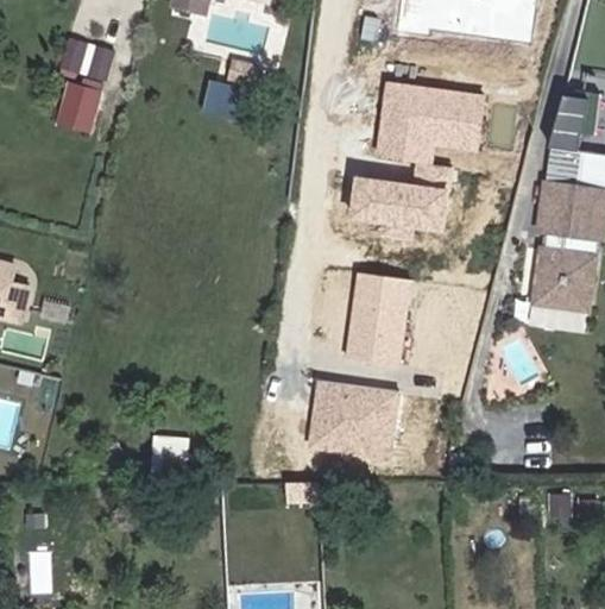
[(397,0),(392,35),(426,38),(427,29),(528,43),(534,0),(397,0)]
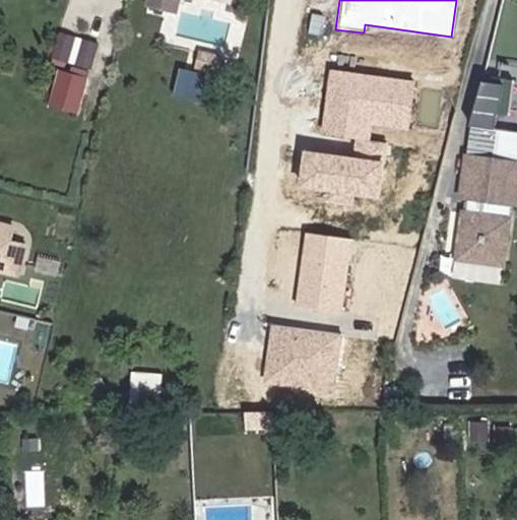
[(51,60),(92,70),(100,42),(58,31),(51,60)]
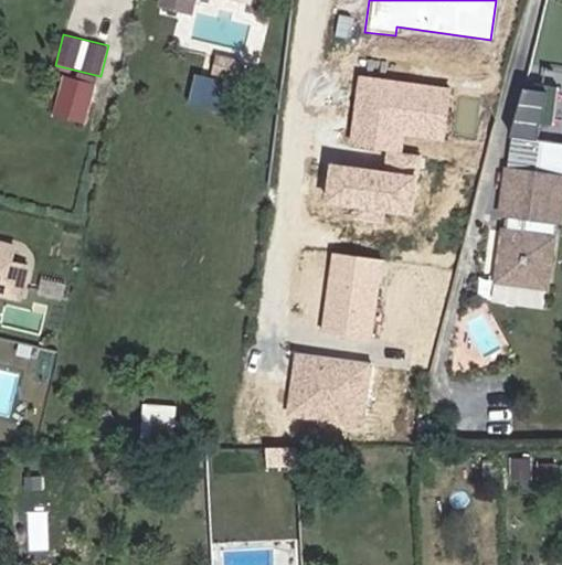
[(253,71),(256,50),(234,45),(230,67),(253,71)]
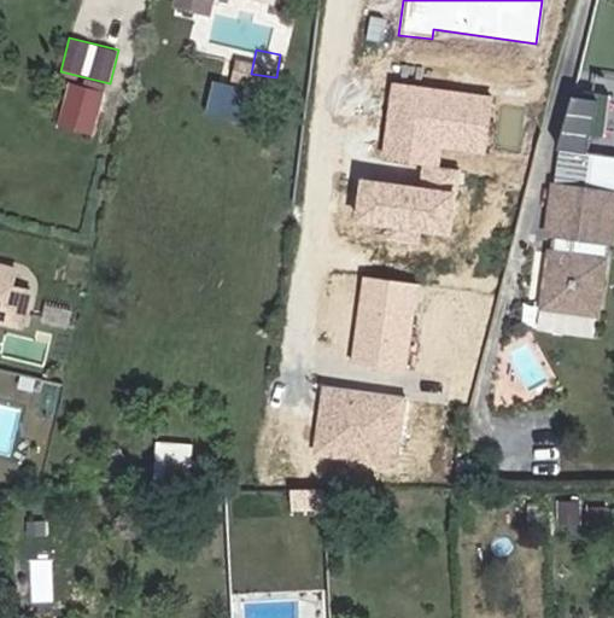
[(105,85),(65,75),(53,126),(93,135),(105,85)]
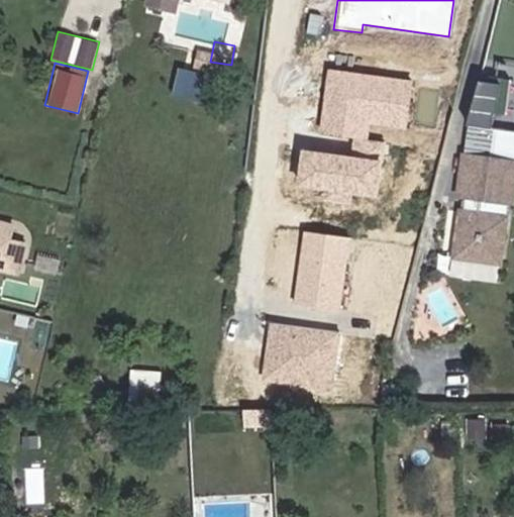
[(413,80),(326,69),(318,132),(351,137),(349,150),(385,156),(387,142),(366,139),(368,124),(406,129),(413,80)]
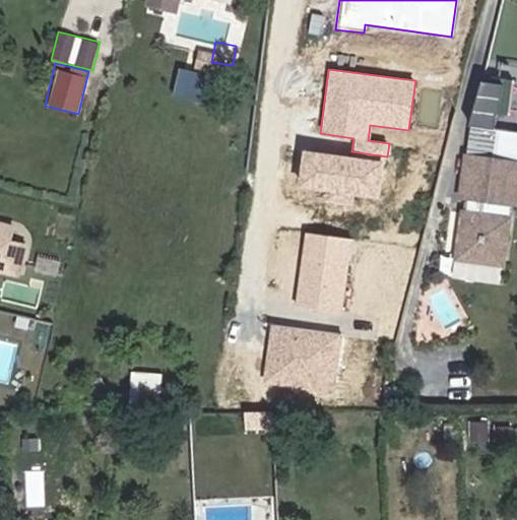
[(516,156),(516,126),(468,120),(457,193),(479,197),(477,210),(460,208),(453,252),(497,258),(503,214),(486,212),(488,198),(510,201),(516,156)]
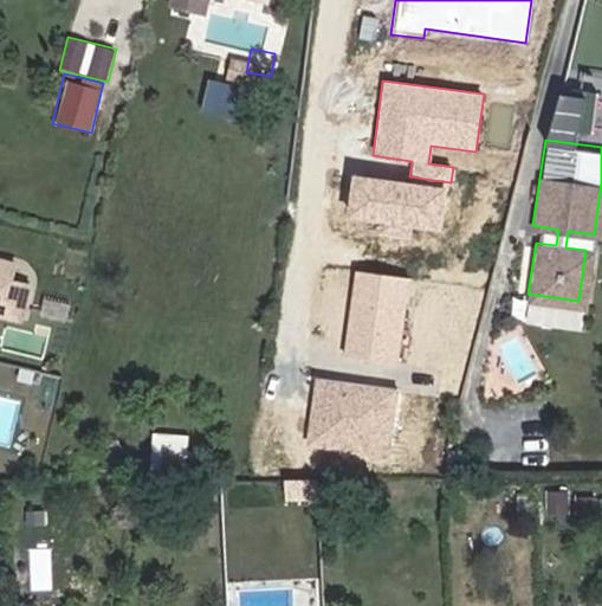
[(448,188),(351,175),(347,219),(379,223),(377,234),(408,238),(409,230),(442,233),(448,188)]
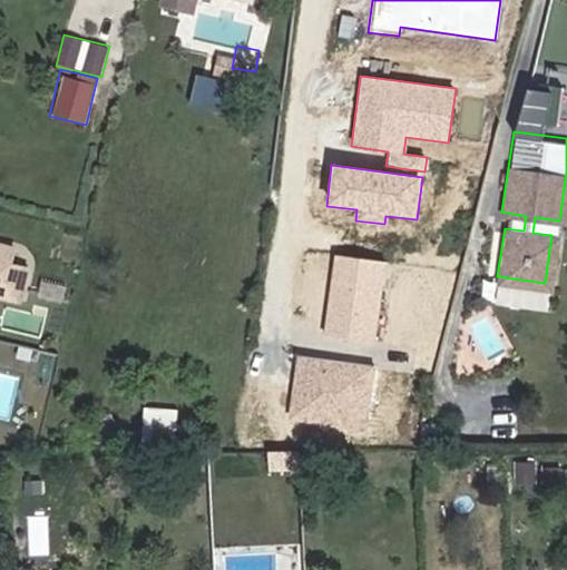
[(0,278),(5,279),(10,255),(0,252),(0,278)]
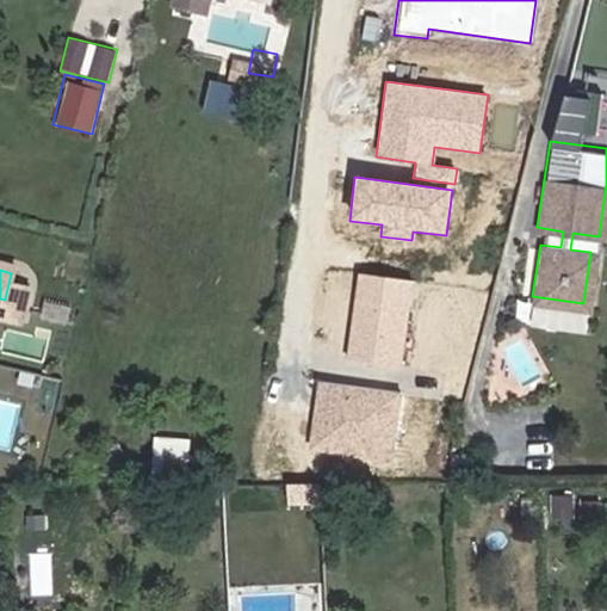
[(413,281),(357,273),(346,360),(401,368),(413,281)]
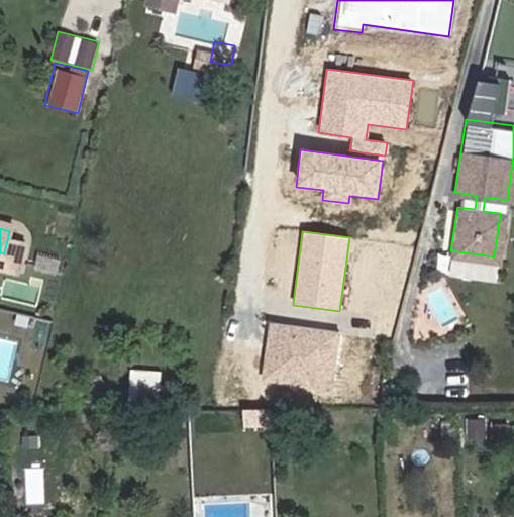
[(337,333),(271,323),(262,383),(329,393),(337,333)]
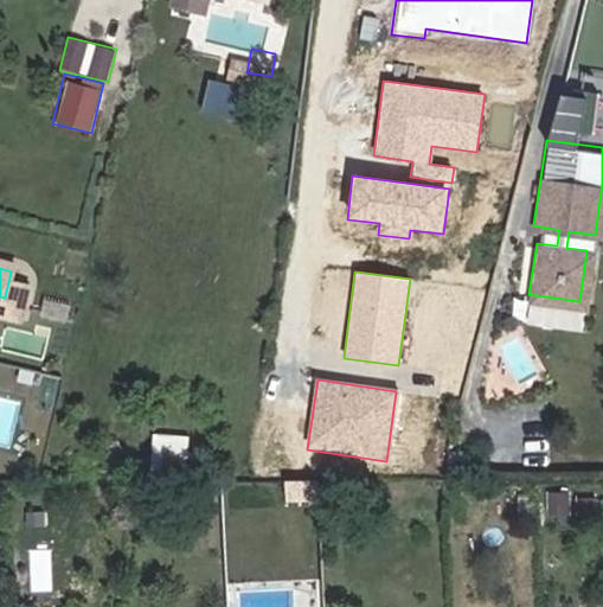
[(151,464),(188,465),(190,434),(152,433),(151,464)]
